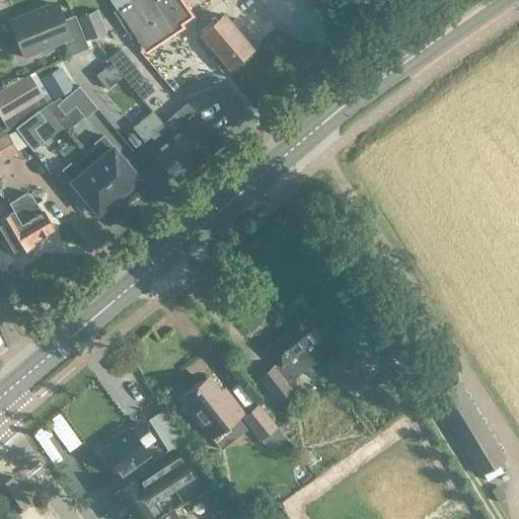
[(112,0),(118,9),(113,12),(132,40),(136,36),(146,51),(180,26),(178,23),(191,15),(179,0),(112,0)]
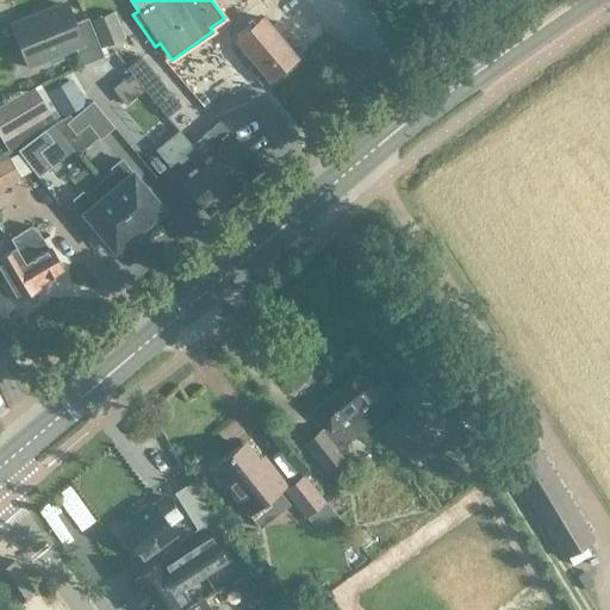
[(67,8),(16,29),(26,55),(23,56),(29,70),(49,63),(47,60),(75,48),(82,64),(104,56),(89,20),(74,26),(67,8)]
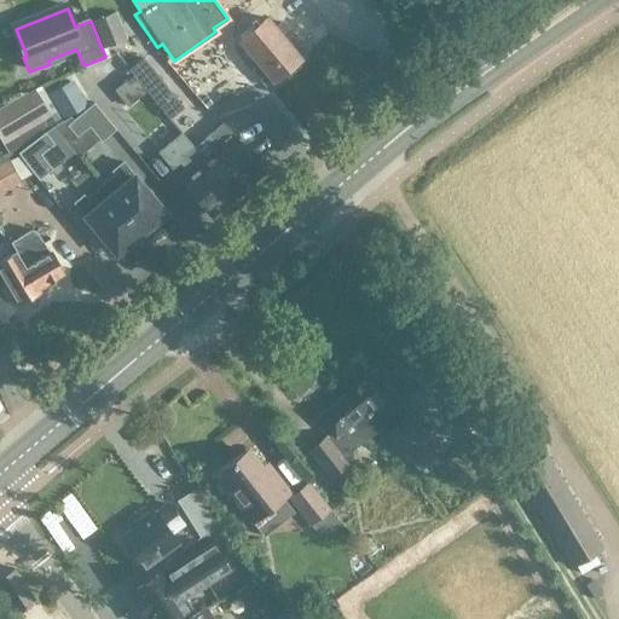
[(127,38),(116,9),(93,17),(104,46),(127,38)]
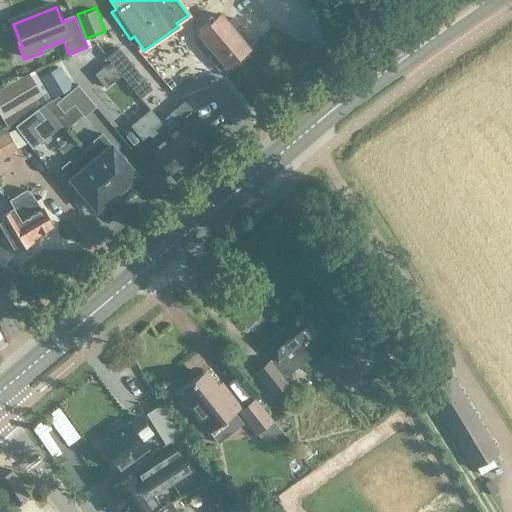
[(213,22),(199,34),(216,53),(209,58),(216,66),(220,71),(226,66),(248,47),(231,27),(235,23),(230,17),(225,21),(221,15),(217,19),(214,16),(211,19),(213,22)]
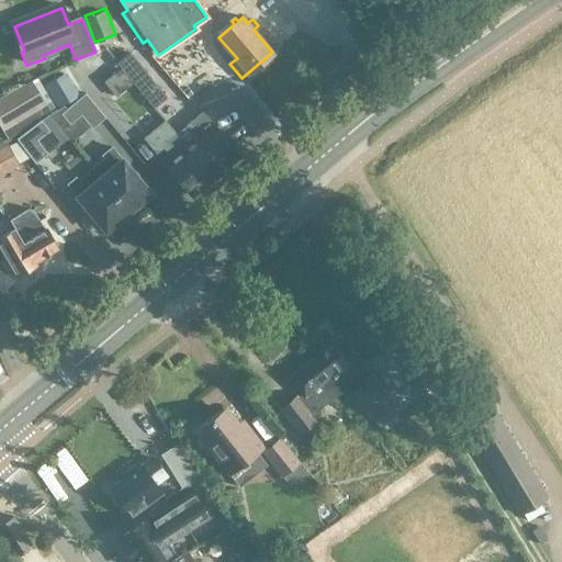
[(128,53),(116,63),(121,68),(132,81),(153,108),(165,98),(128,53)]
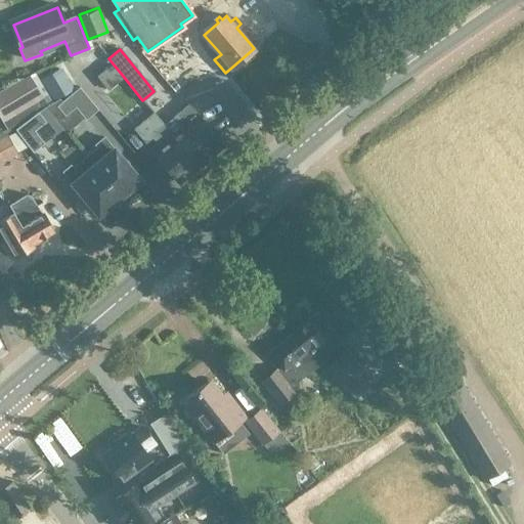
[(123,76),(113,63),(96,76),(107,89),(123,76)]
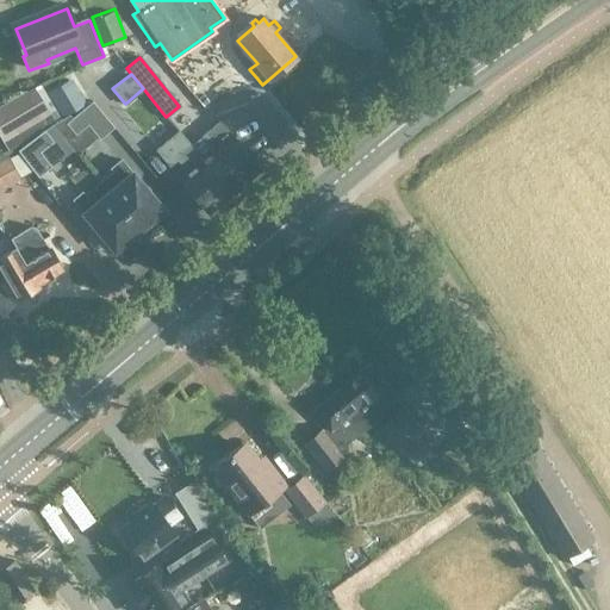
[(85,104),(70,79),(49,91),(64,116),(85,104)]
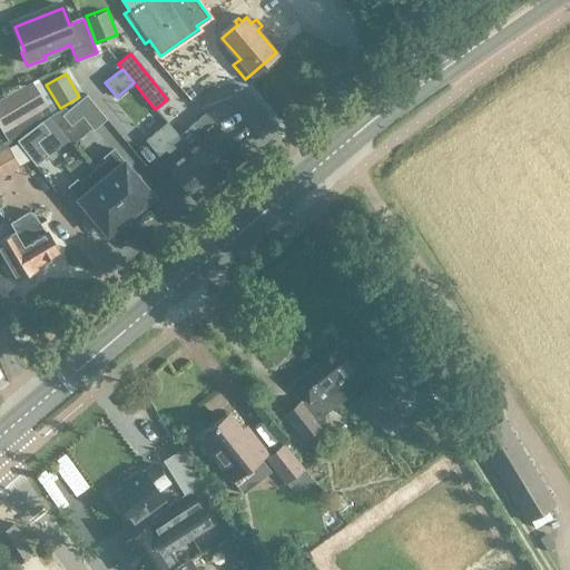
[(0,98),(0,123),(6,131),(8,137),(33,121),(46,115),(27,82),(0,98)]
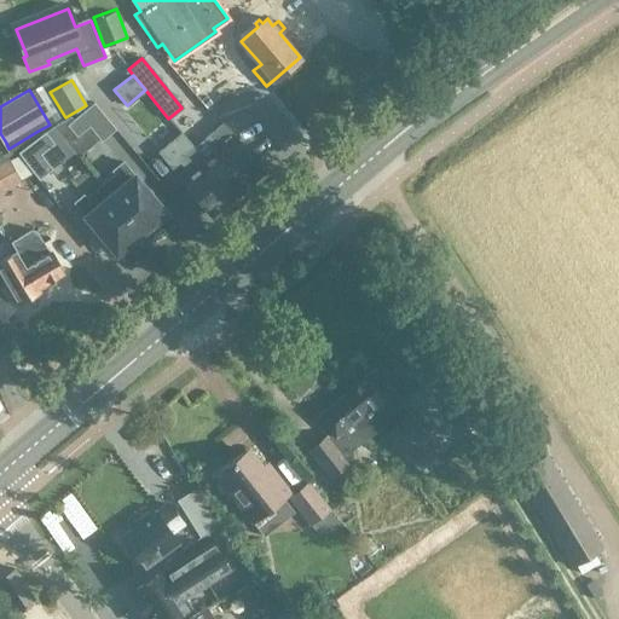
[(115,127),(93,102),(68,123),(76,133),(88,123),(102,139),(115,127)]
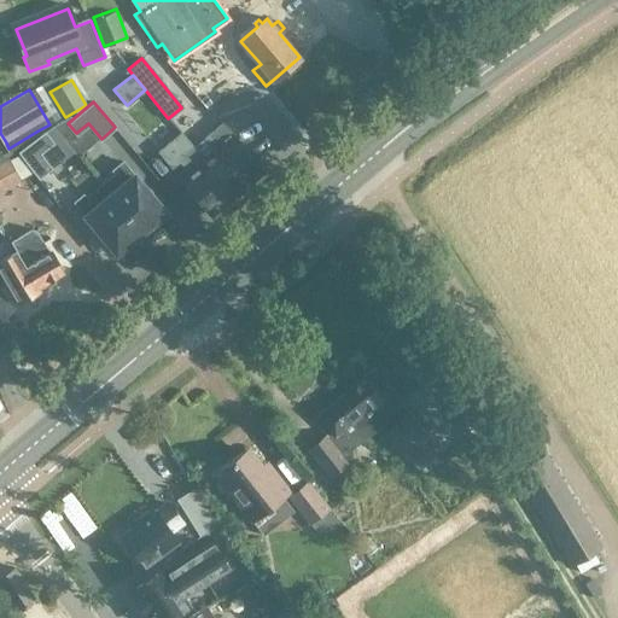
[(262,170),(222,123),(193,149),(232,196),(233,194),(235,198),(245,190),(243,186),(262,170)]
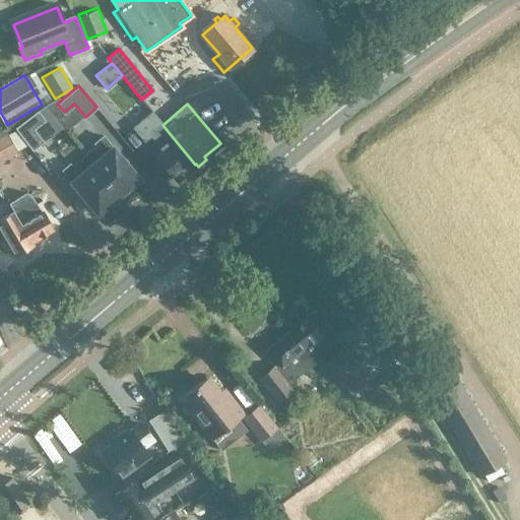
[(45,105),(38,111),(45,120),(34,129),(44,142),(63,127),(45,105)]
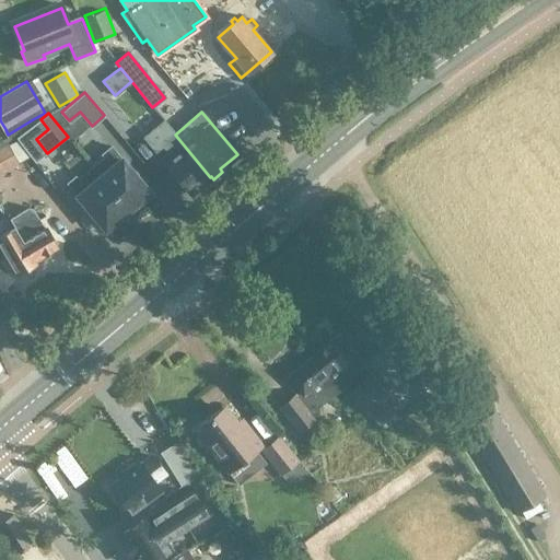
[(41,119),(15,138),(35,162),(47,153),(36,139),(48,129),(41,119)]
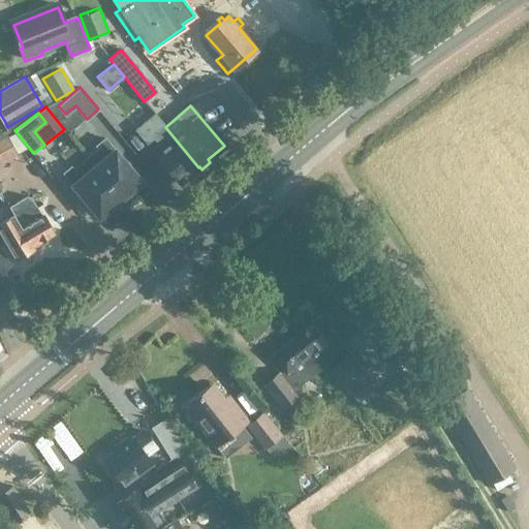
[(179,184),(198,167),(165,127),(154,114),(134,130),(156,155),(155,156),(179,184)]
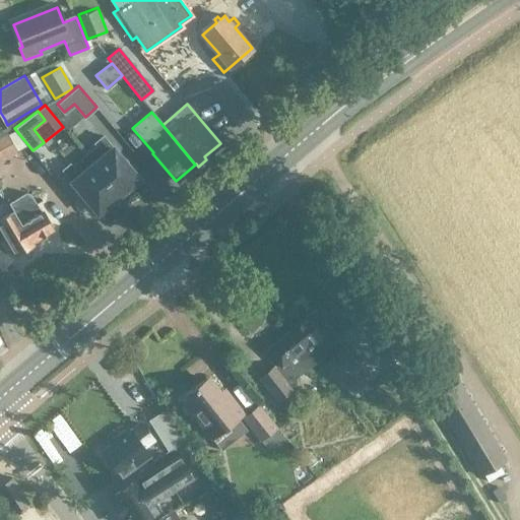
[(6,132),(0,135),(0,161),(17,152),(6,132)]
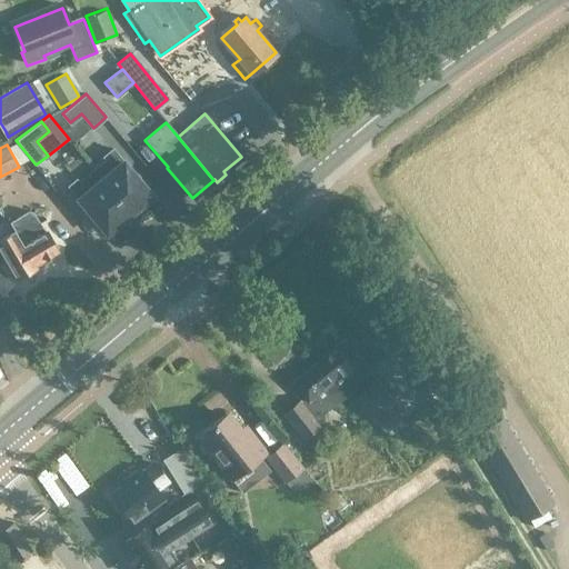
[(107,161),(93,171),(131,217),(147,203),(143,200),(151,195),(112,149),(103,157),(107,161)]
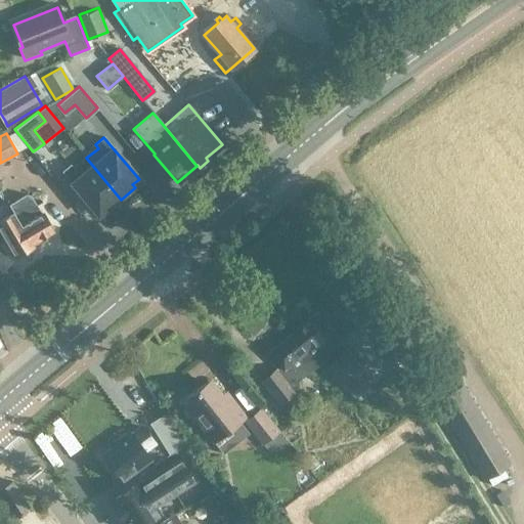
[(131,139),(122,146),(132,160),(141,153),(131,139)]
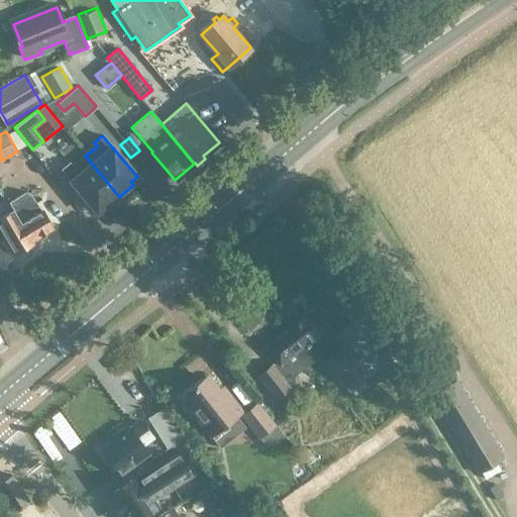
[(70,162),(62,169),(97,211),(103,206),(105,209),(119,197),(85,156),(73,166),(70,162)]
